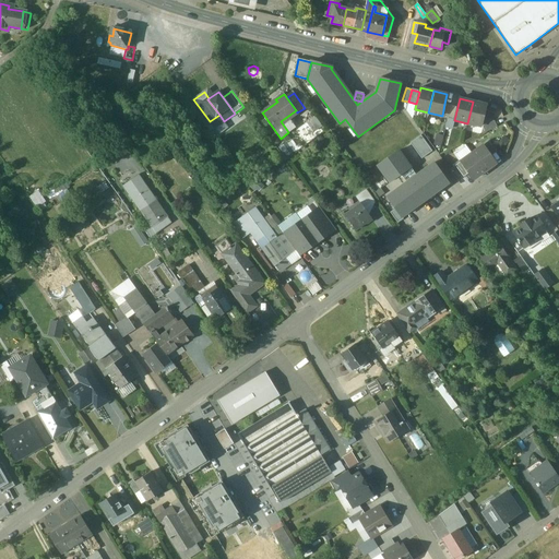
[(486,105),(473,102),(467,123),(480,127),(486,105)]
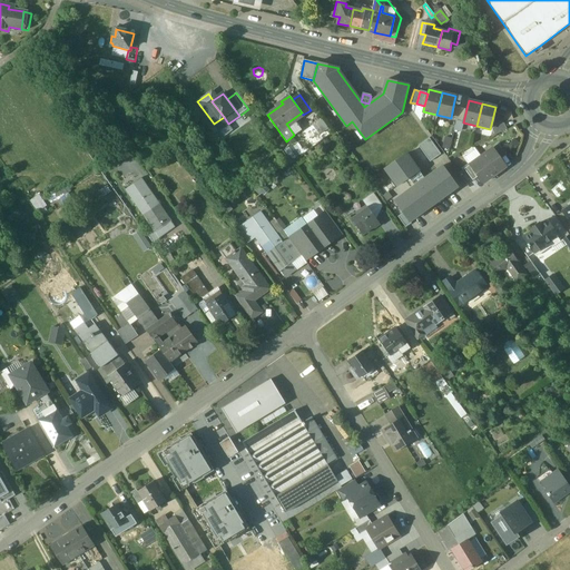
[(460,107),(453,106),(451,118),(457,120),(460,108),(460,107)]
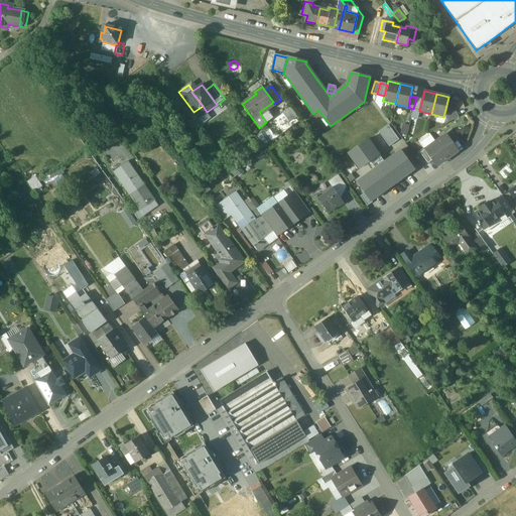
[(422,99),(416,98),(413,109),(419,111),(422,99)]
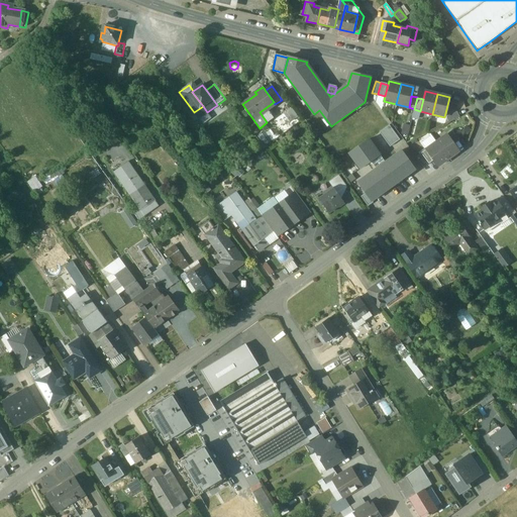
[(457,111),(446,117),(449,122),(459,117),(457,111)]
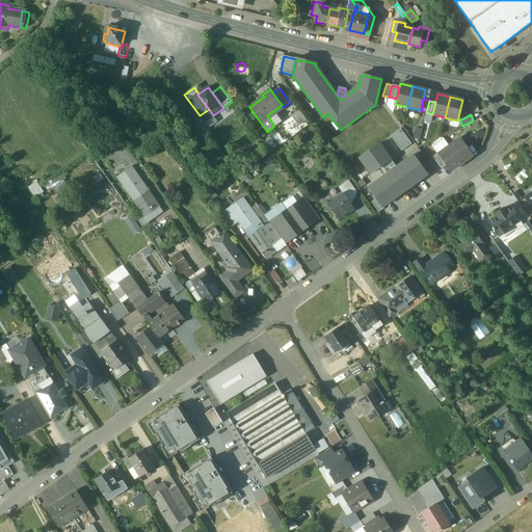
[(400,131),(391,137),(401,152),(410,144),(400,131)]
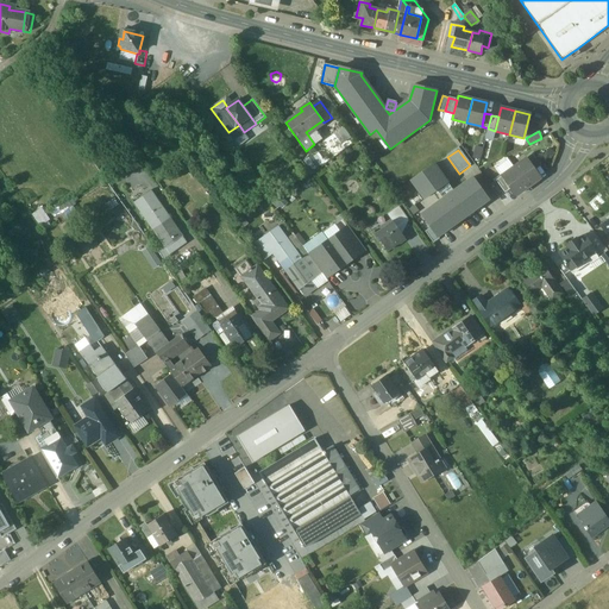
[(541,165),(532,154),(526,158),(535,170),(541,165)]
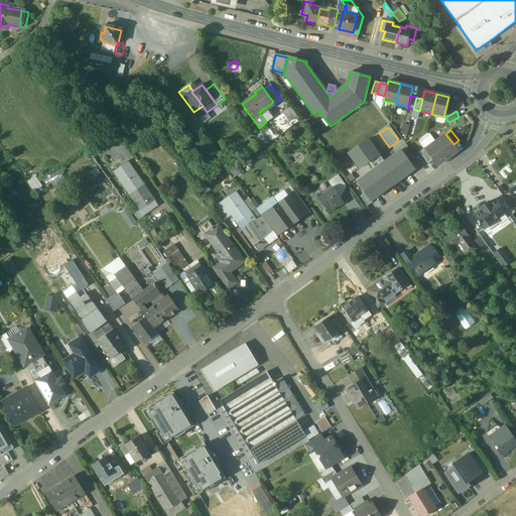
[(454,144),(445,134),(435,141),(447,158),(458,151),(454,144)]
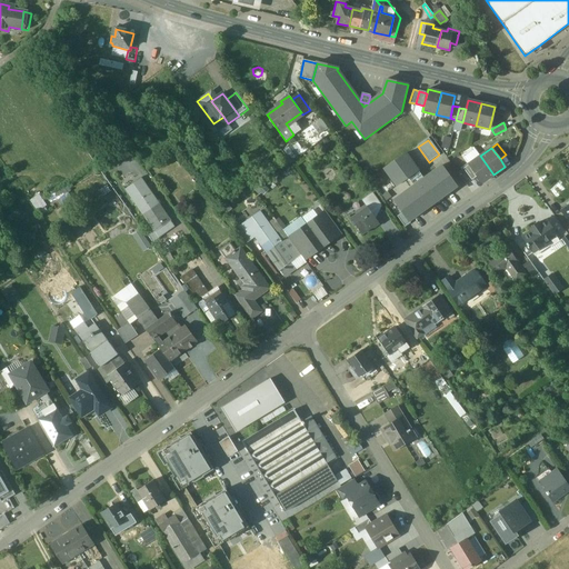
[(407,153),(385,169),(392,181),(396,179),(399,183),(415,173),(408,163),(411,160),(407,153)]
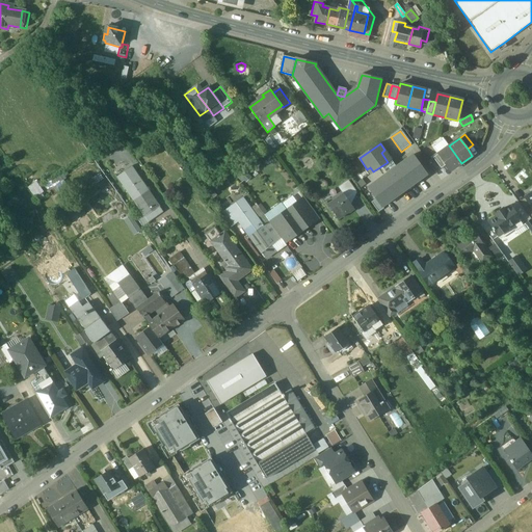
[(461,163),(449,145),(439,154),(446,164),(451,170),(461,163)]
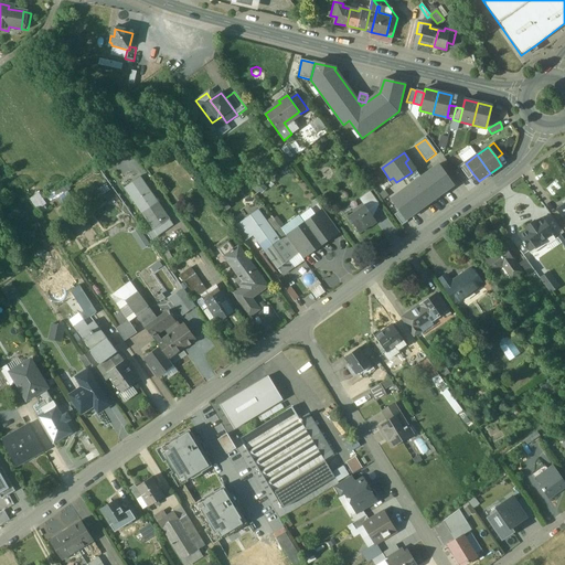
[(473,174),(466,163),(460,168),(469,179),(473,174)]
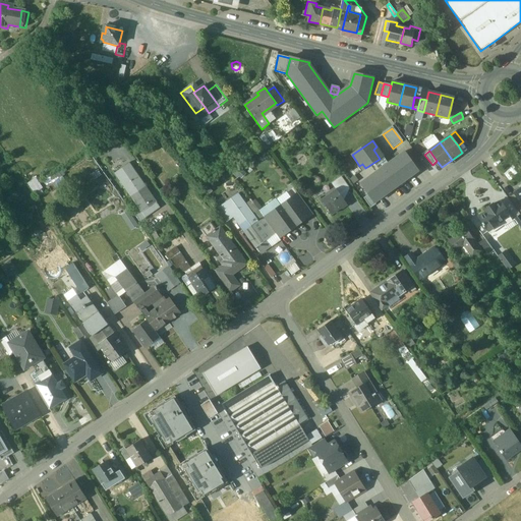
[(405,152),(360,183),(369,195),(374,203),(418,171),(405,152)]
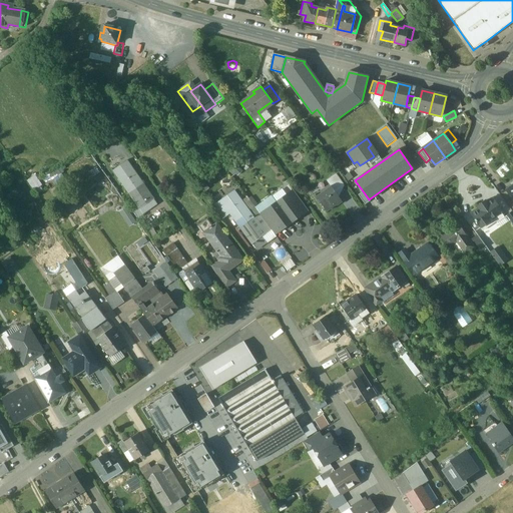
[(372,166),(378,162),(374,157),(369,161),(372,166)]
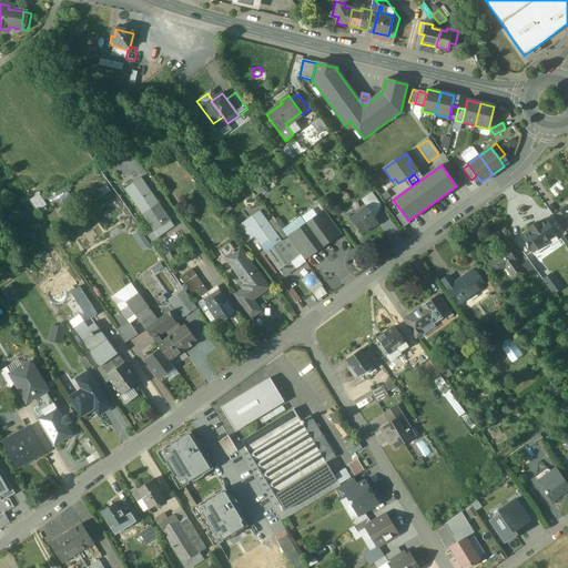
[(141,179),(125,190),(129,195),(135,203),(143,214),(159,203),(141,179)]
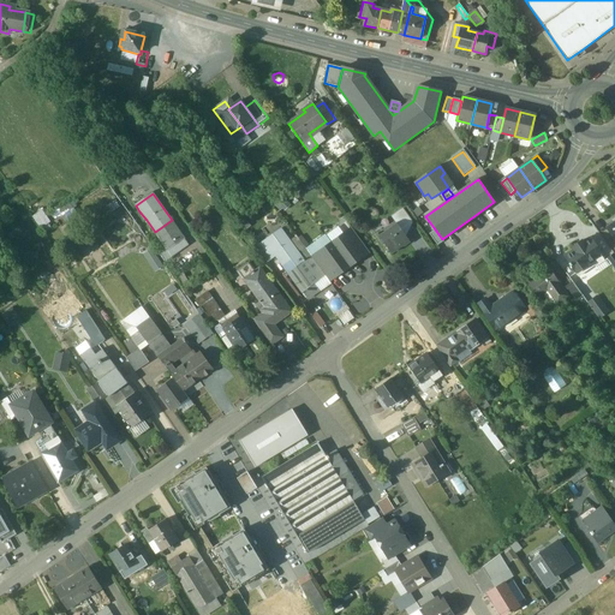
[(147,220),(139,212),(133,215),(141,225),(147,220)]
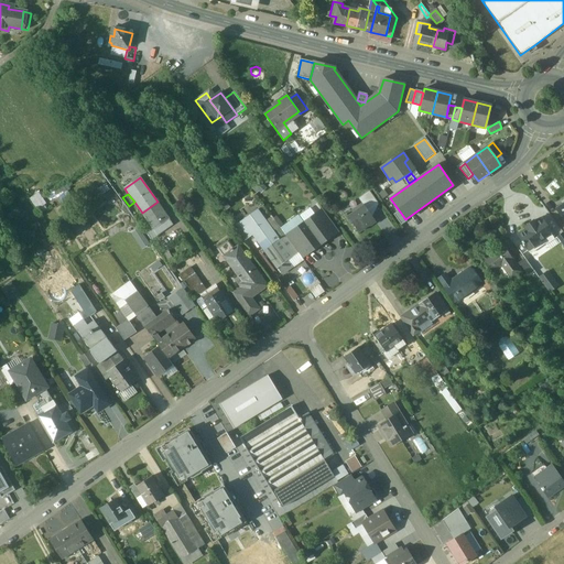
[(158,202),(142,213),(154,229),(163,223),(167,228),(173,224),(158,202)]
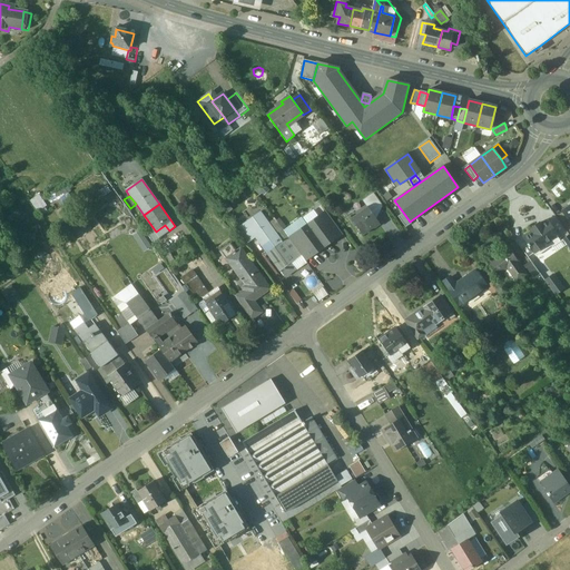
[(569,204),(560,212),(569,225),(569,204)]
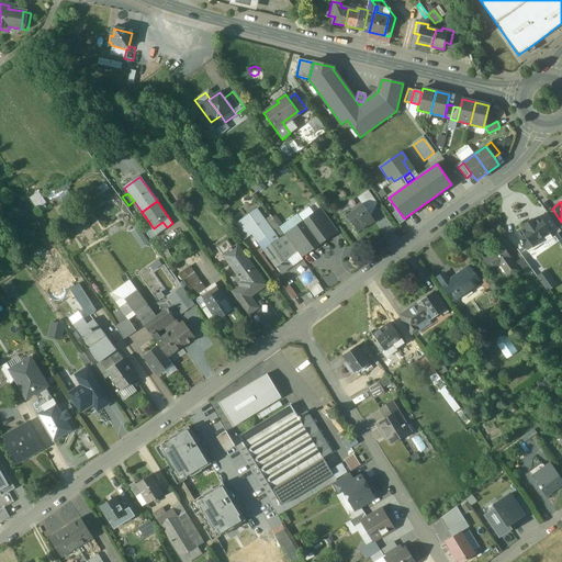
[(362,204),(352,212),(350,210),(345,213),(357,231),(368,223),(369,225),(375,221),(362,203),(361,203),(362,204)]
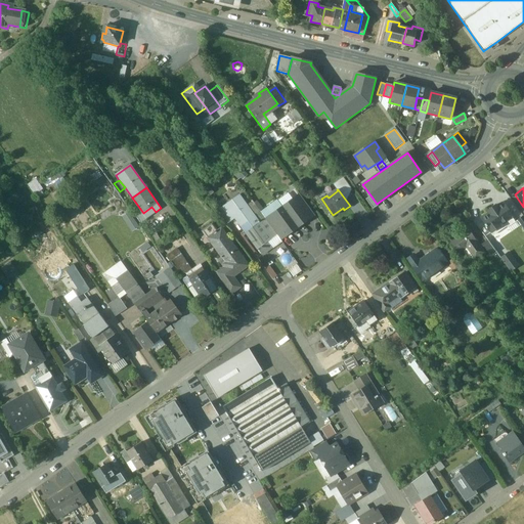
[(300,194),(282,207),(298,227),(309,218),(308,218),(302,209),(307,205),(300,194)]
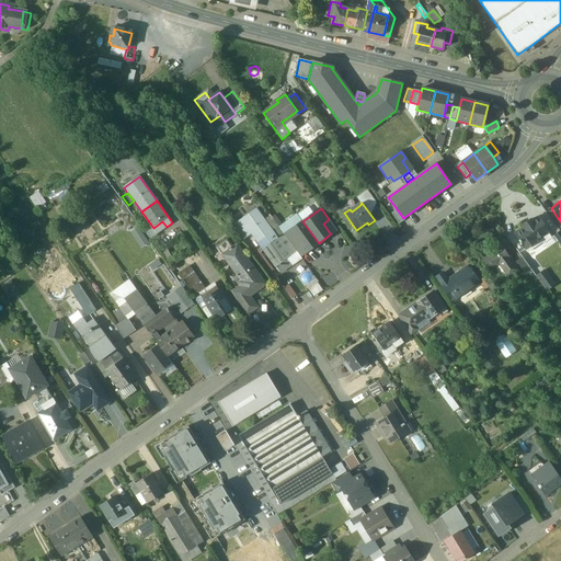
[(285,235),(278,226),(273,231),(258,209),(238,224),(247,236),(250,232),(275,267),(276,266),(282,273),(290,265),(286,260),(297,251),(293,245),(285,235)]
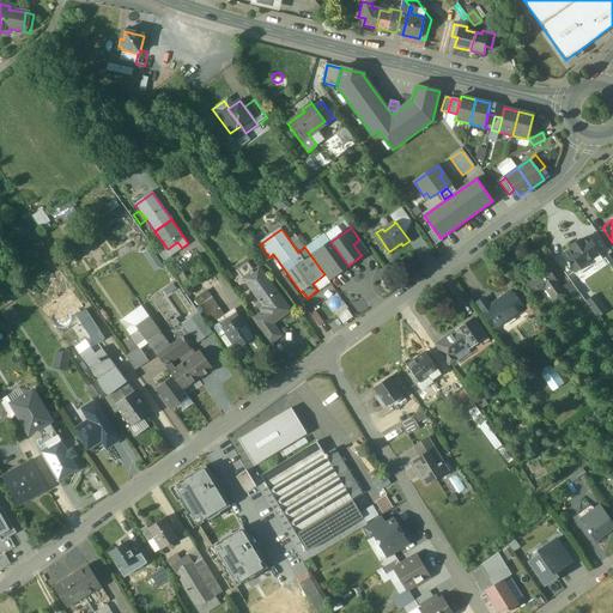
[(441,238),(435,230),(429,234),(436,244),(442,240),(441,238)]
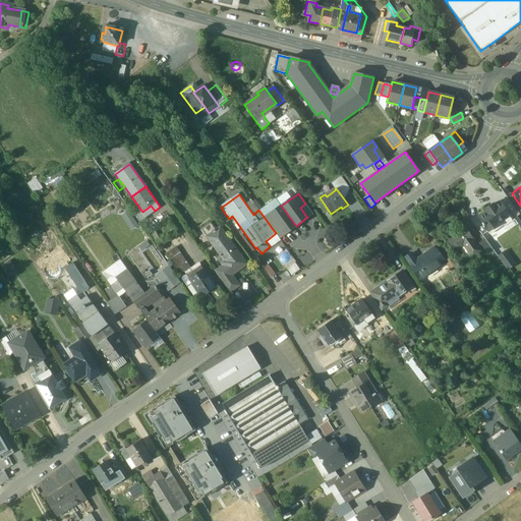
[(510,215),(501,201),(495,207),(494,206),(490,205),(486,208),(485,212),(486,212),(477,218),(481,224),(483,226),(489,235),(504,225),(505,226),(512,221),(508,217),(510,215)]
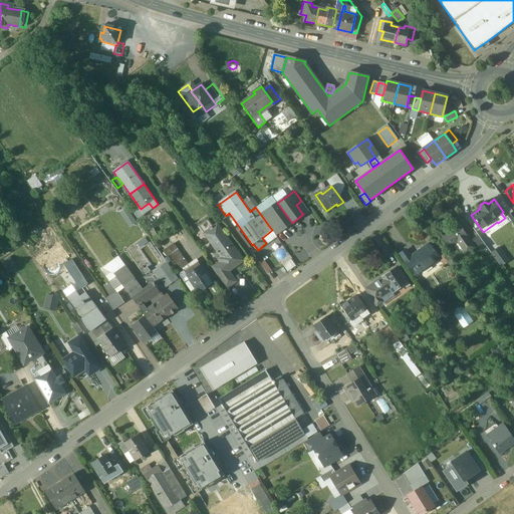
[(308,210),(301,201),(296,205),(302,214),(303,214),(308,210)]
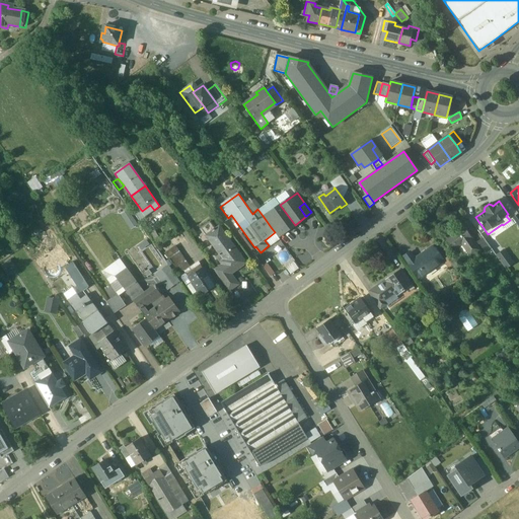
[(295,225),(280,205),(264,217),(271,227),(277,223),(283,232),(283,233),(295,225)]
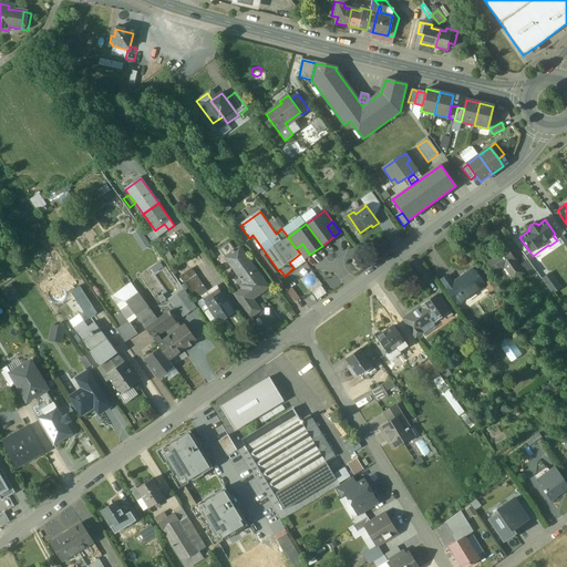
[(249,238),(240,226),(235,230),(244,241),(249,238)]
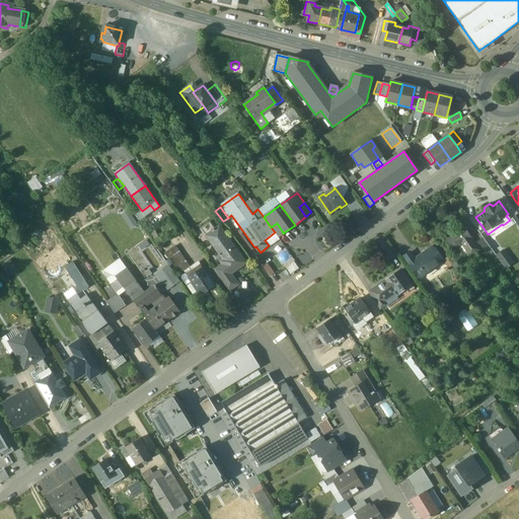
[(129,229),(137,224),(127,209),(119,214),(129,229)]
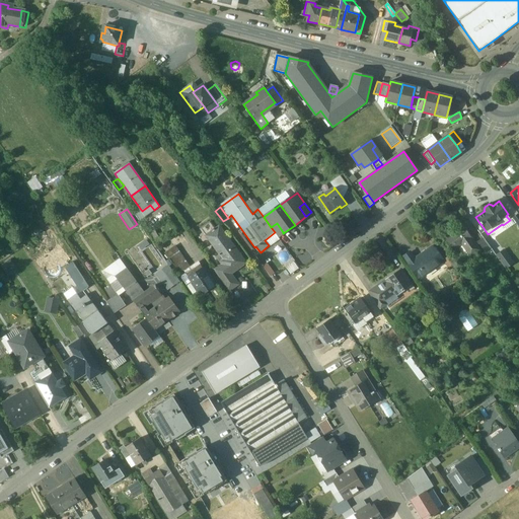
[(283,232),(277,223),(271,227),(275,232),(278,236),(283,233),(283,232)]
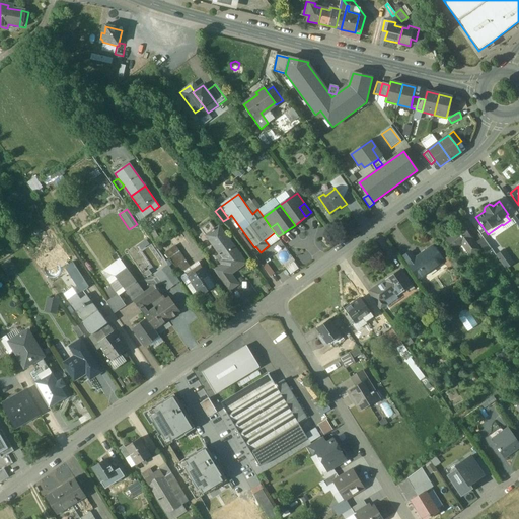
[(225,234),(219,226),(206,235),(211,243),(225,234)]
